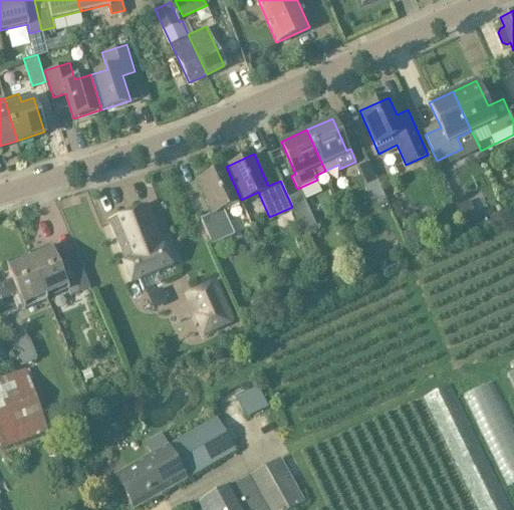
[(371,202),(373,201),(384,196),(367,159),(355,165),(371,202)]
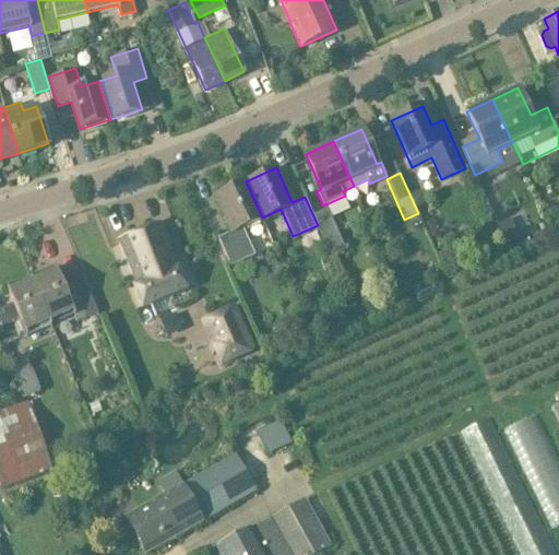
[(242,226),(262,217),(246,181),(215,195),(230,229),(217,236),(230,264),(254,254),(242,226)]
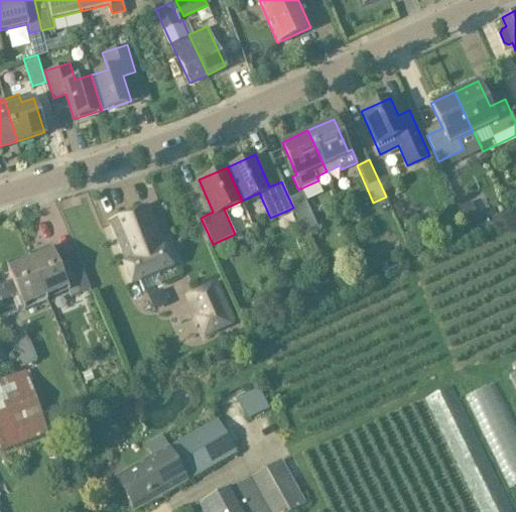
[(305,233),(318,228),(301,190),(288,197),(305,233)]
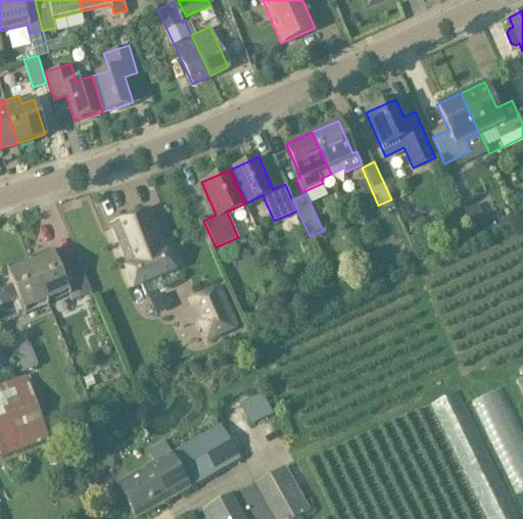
[(477,202),(462,208),(469,225),(483,219),(477,202)]
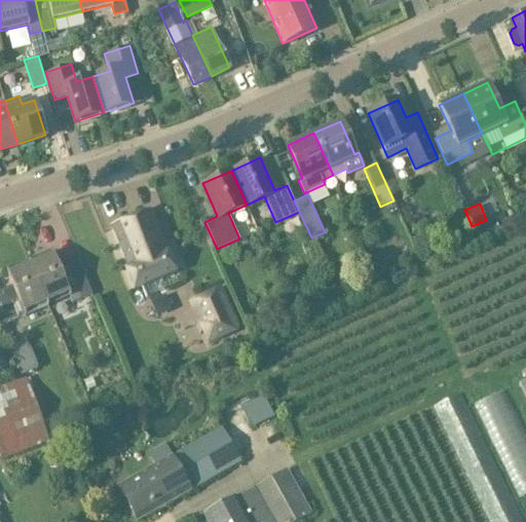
[(175,269),(168,250),(167,251),(151,208),(111,224),(128,266),(125,267),(134,287),(175,269)]
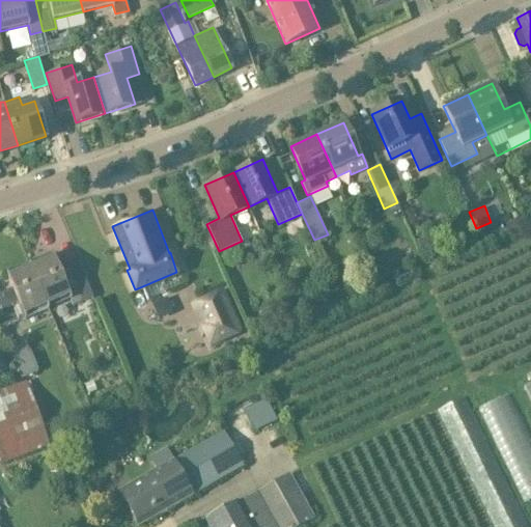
[(429,233),(416,239),(421,252),(435,247),(429,233)]
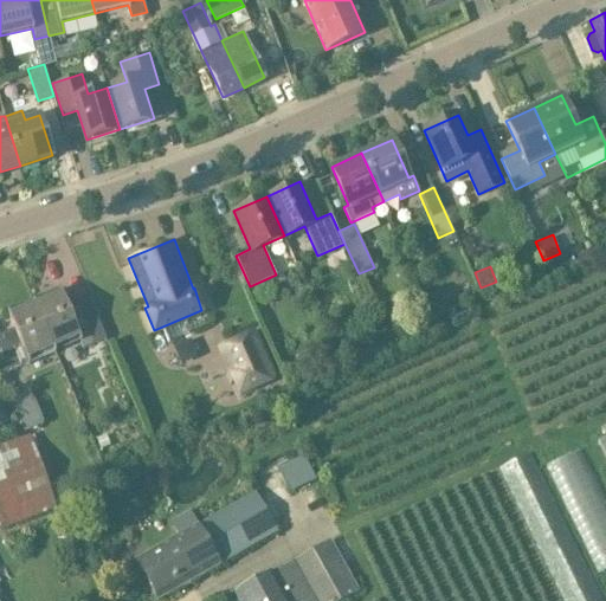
[(33,298),(55,350),(81,340),(83,347),(105,336),(90,299),(69,309),(59,286),(33,298)]
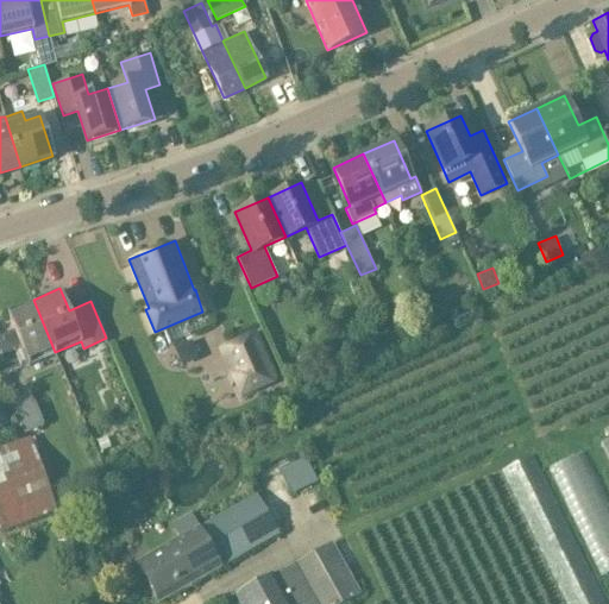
[(0,356),(7,372),(55,352),(33,300),(7,310),(16,333),(0,339),(0,356)]
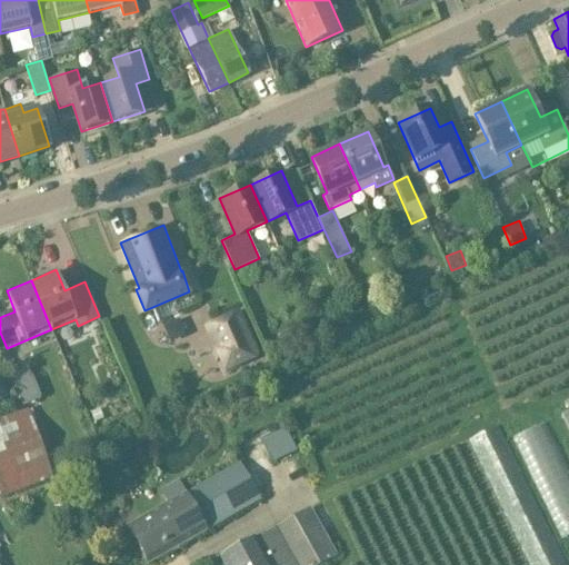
[(256,355),(238,313),(220,320),(229,342),(215,347),(223,368),(256,355)]
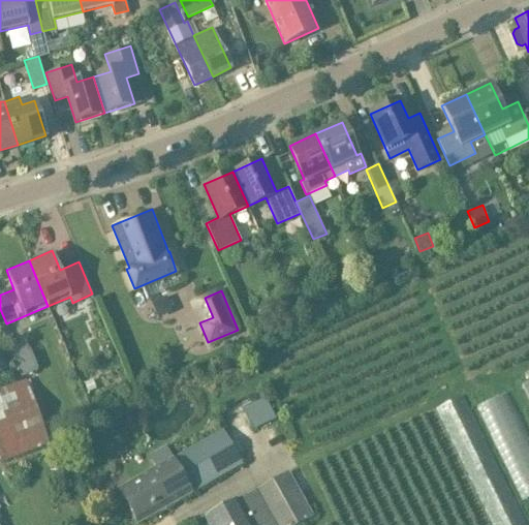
[(11,347),(9,348),(21,375),(36,369),(35,367),(37,366),(30,348),(29,349),(26,342),(24,343),(23,341),(10,345),(11,347)]
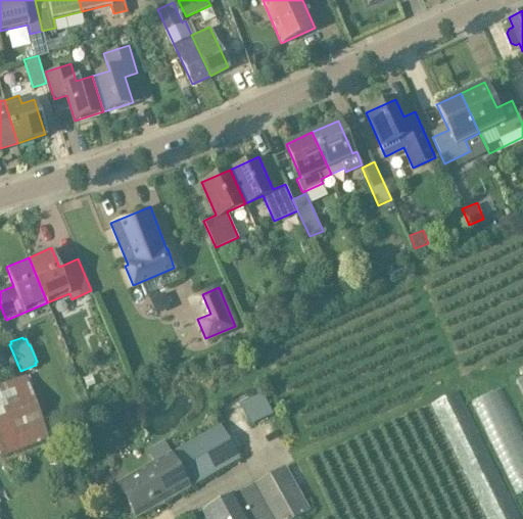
[(522,393),(522,367),(514,371),(522,393)]
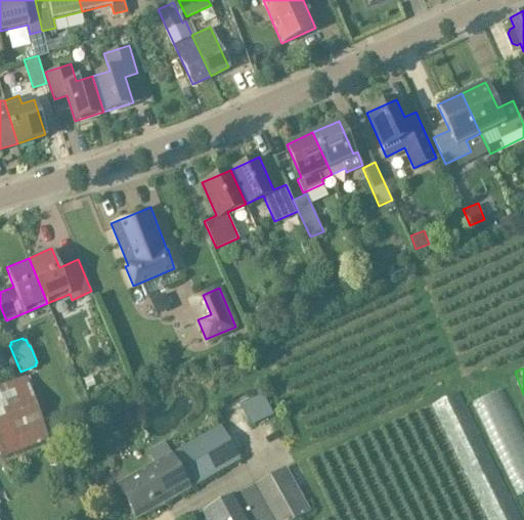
[(26,374),(0,382),(0,453),(1,457),(49,438),(26,374)]
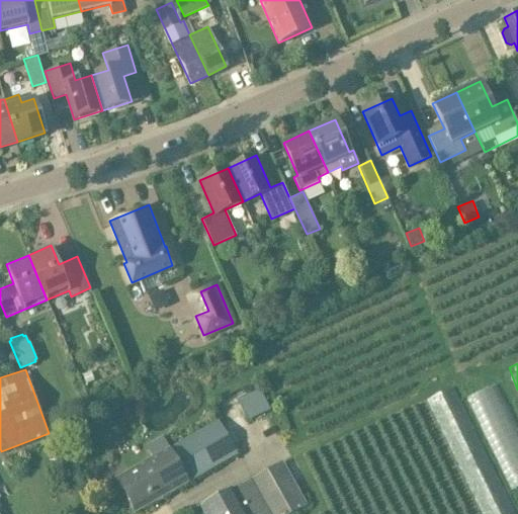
[(90,369),(82,373),(86,382),(94,378),(90,369)]
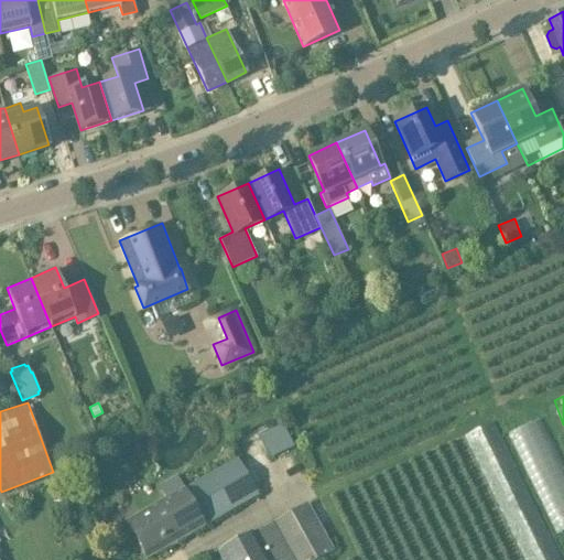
[(524,559),(561,559),(494,419),(464,433),(524,559)]
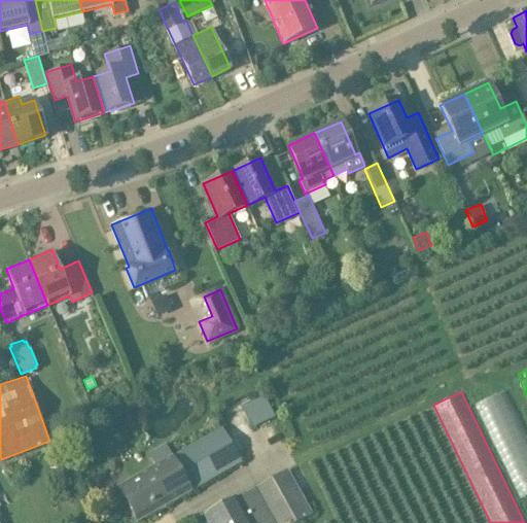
[(526,492),(526,432),(507,391),(478,405),(520,496),(526,492)]
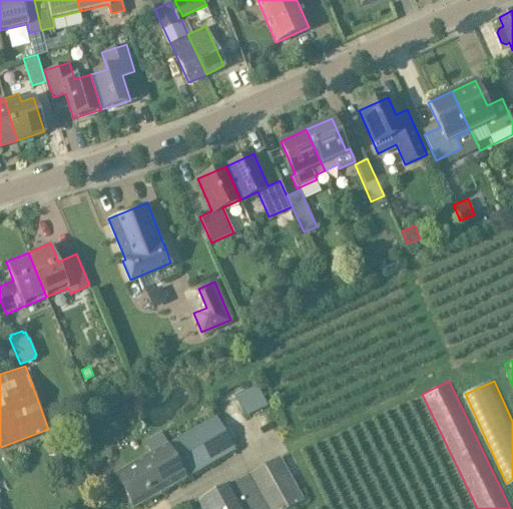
[(228,424),(252,412),(265,438),(280,431),(268,405),(269,404),(258,385),(217,404),(228,424)]
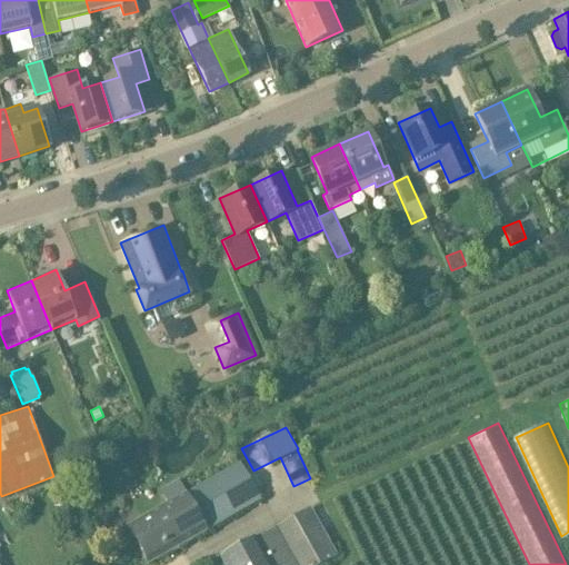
[(239,461),(186,491),(127,525),(148,561),(260,497),(239,461)]
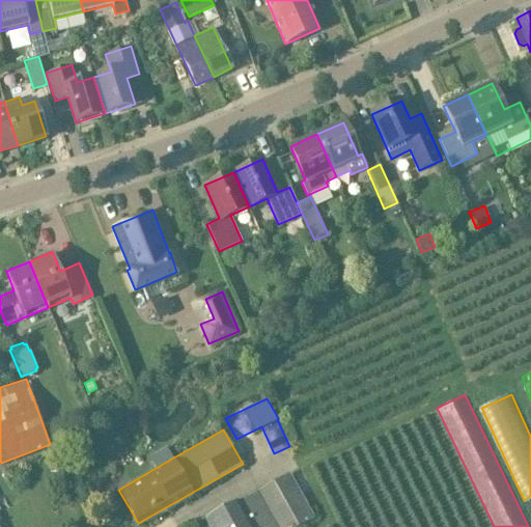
[(211,526),(295,526),(314,517),(289,471),(256,489),(205,517),(211,526)]
